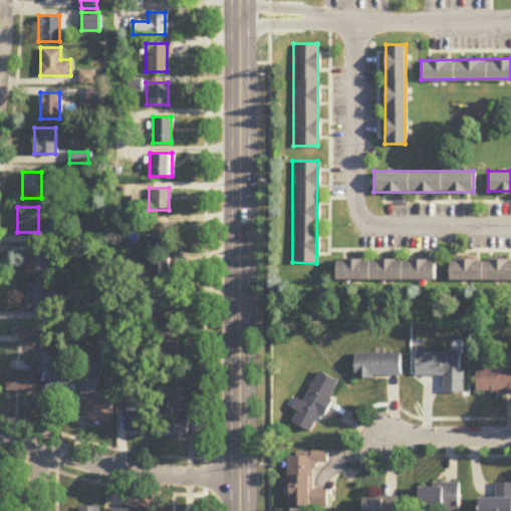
[(45,251),(24,251),(24,275),(45,275),(45,251)]
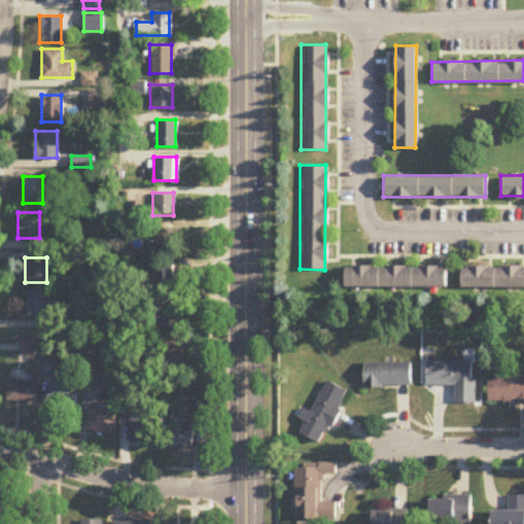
[(153,287),(171,287),(171,265),(153,265),(153,287)]
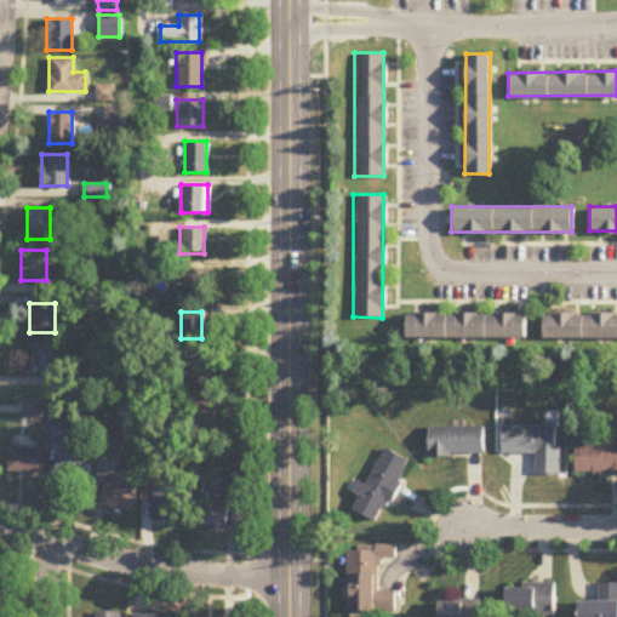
[(525,337),(525,313),(405,313),(405,337),(525,337)]
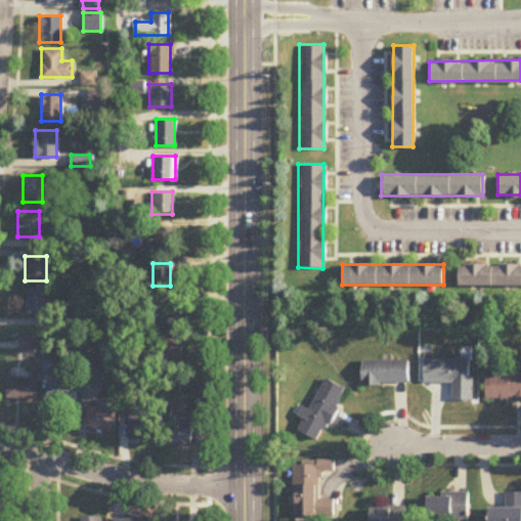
[(520,264),(458,264),(458,285),(520,285),(520,264)]
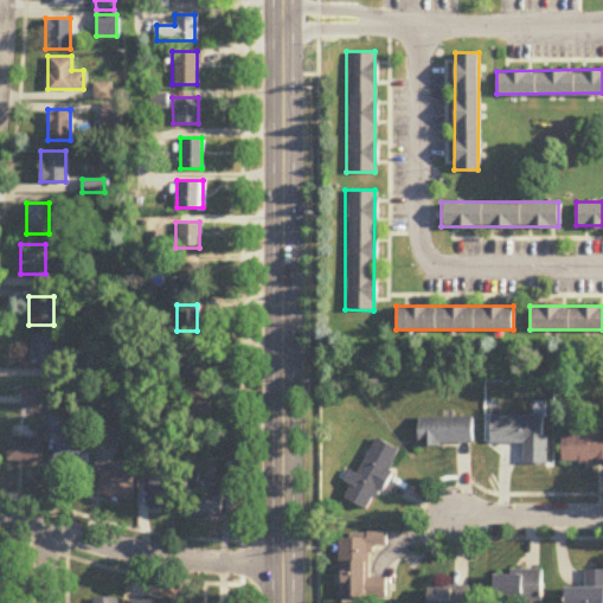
[(52,332),(29,332),(29,365),(52,365),(52,332)]
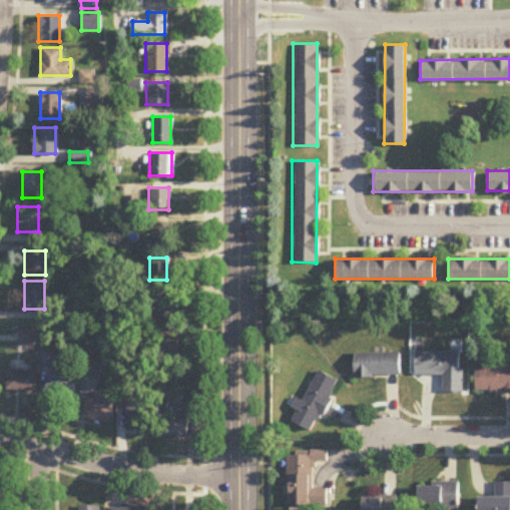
[(32,343),(32,328),(17,328),(17,343),(32,343)]
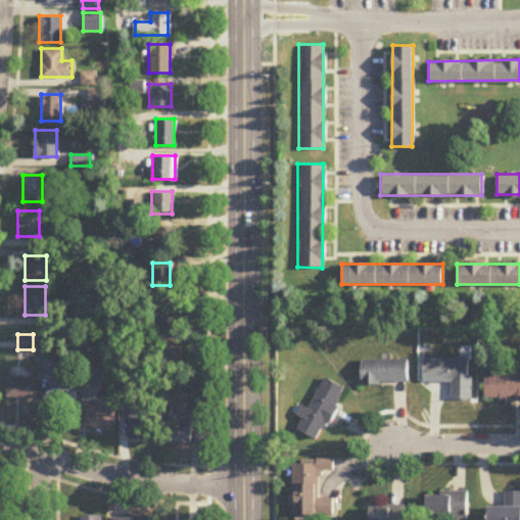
[(420,382),(448,382),(450,398),(469,398),(469,358),(420,358),(420,382)]
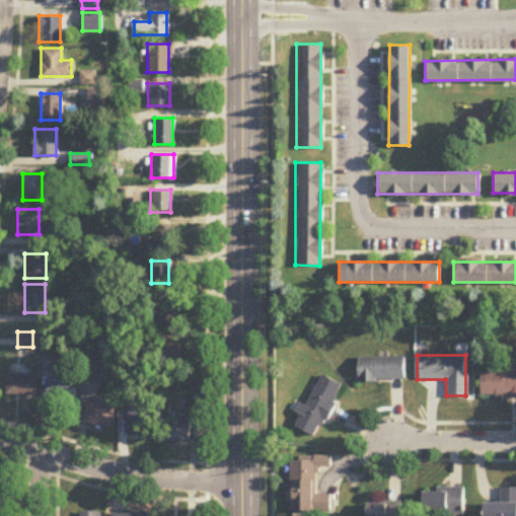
[(40,369),(51,369),(51,356),(40,356),(40,369)]
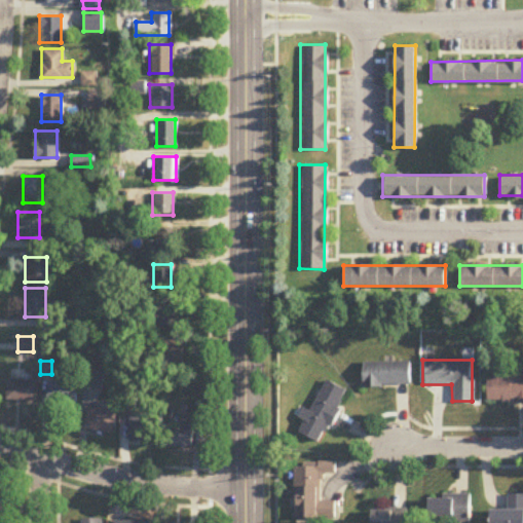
[(360,361),(360,385),(408,385),(408,361),(360,361)]
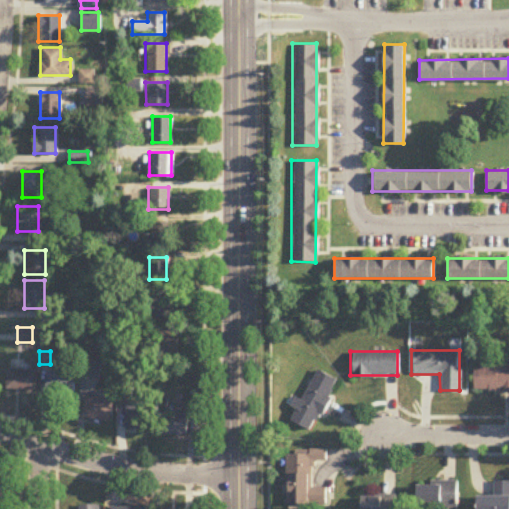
[(472,390),(508,390),(508,365),(505,366),(505,357),(485,357),(485,366),(472,366),(472,390)]
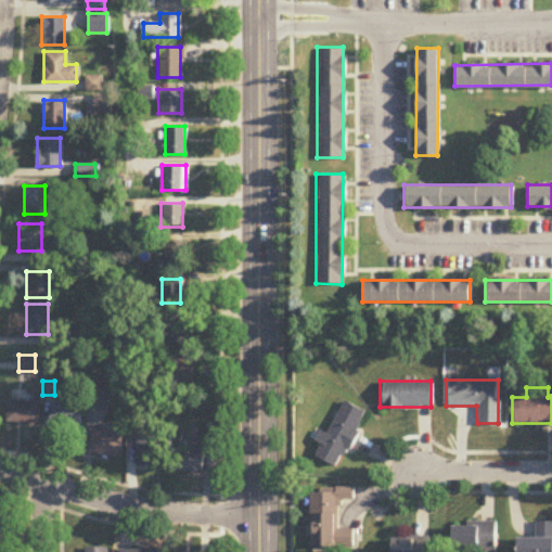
[(5,423),(38,423),(38,399),(5,399),(5,423)]
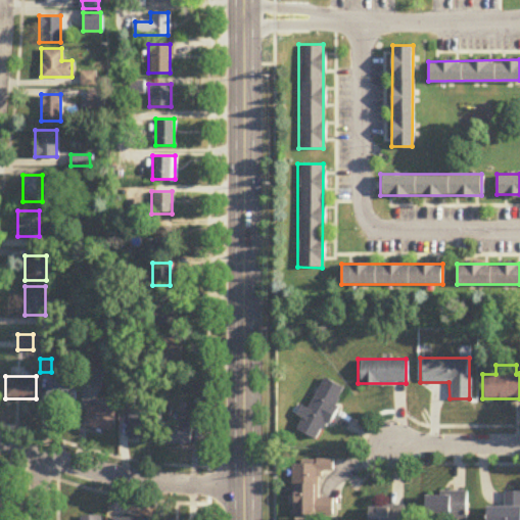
[(46,399),(75,399),(75,377),(46,377),(46,399)]
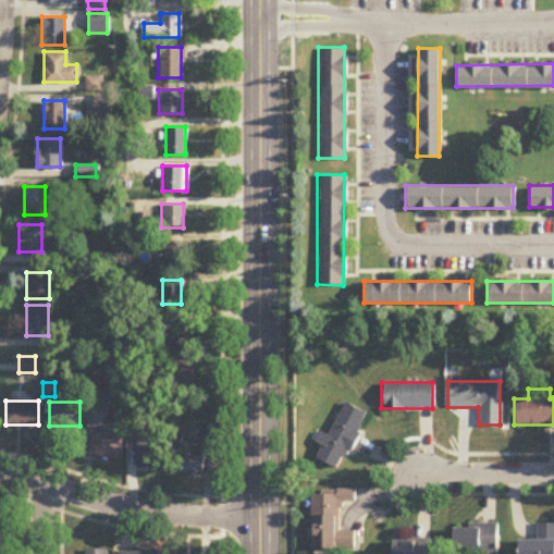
[(364,413),(341,402),(327,434),(318,430),(314,442),(320,444),(315,458),(340,469),(364,413)]
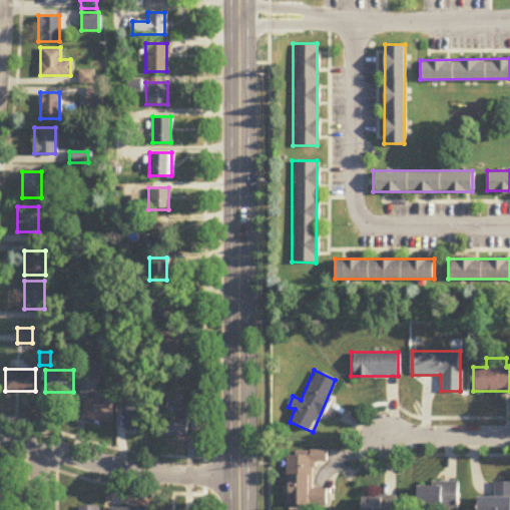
[(110,421),(113,400),(83,396),(80,418),(110,421)]
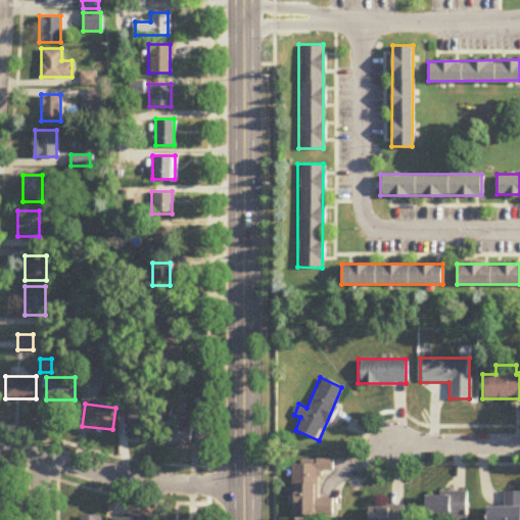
[(154,438),(156,416),(124,413),(122,435),(154,438)]
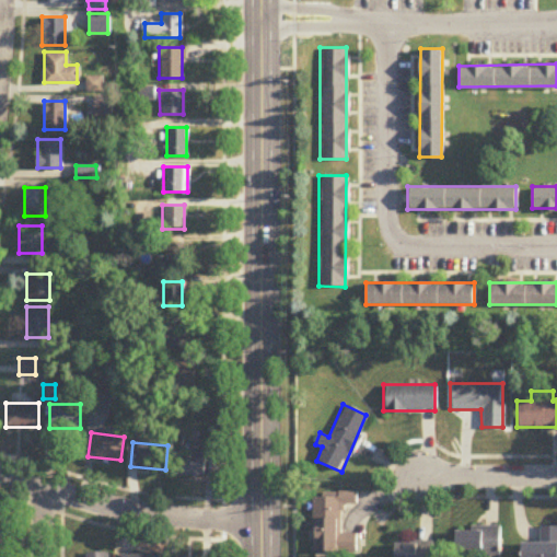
[(202,474),(202,451),(174,451),(174,474),(202,474)]
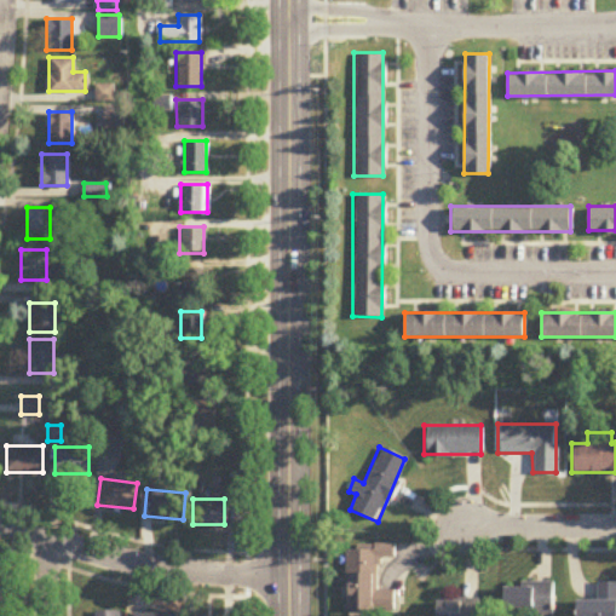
[(344,545),(344,609),(393,609),(395,588),(375,588),(376,557),(392,557),(392,545),(344,545)]
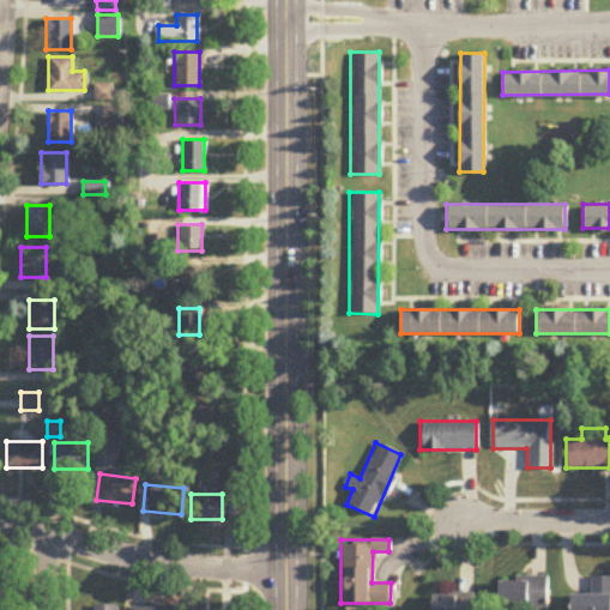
[(609,609),(609,575),(590,575),(590,593),(571,593),(569,609),(609,609)]
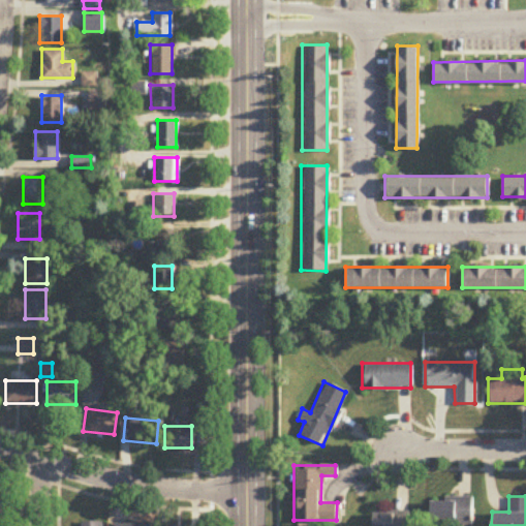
[(470,524),(470,497),(430,497),(430,524),(470,524)]
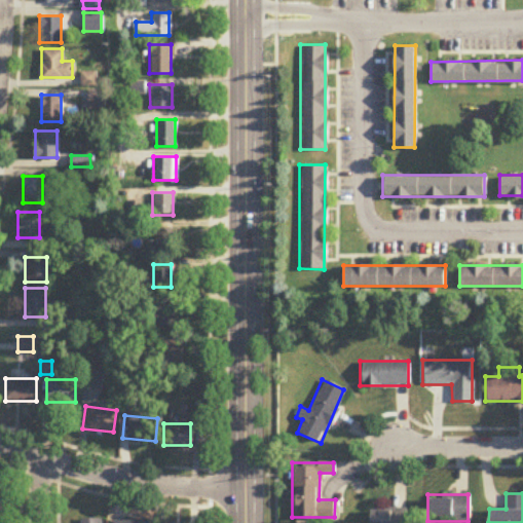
[(371,508),(370,522),(404,522),(405,508),(371,508)]
